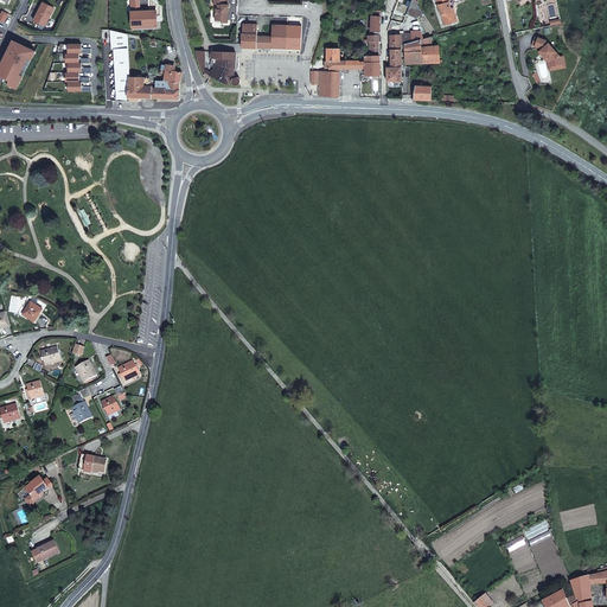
[(138,6),(140,6),(139,0),(131,0),(132,29),(158,27),(157,11),(148,11),(148,7),(146,7),(146,11),(139,12),(138,6)]
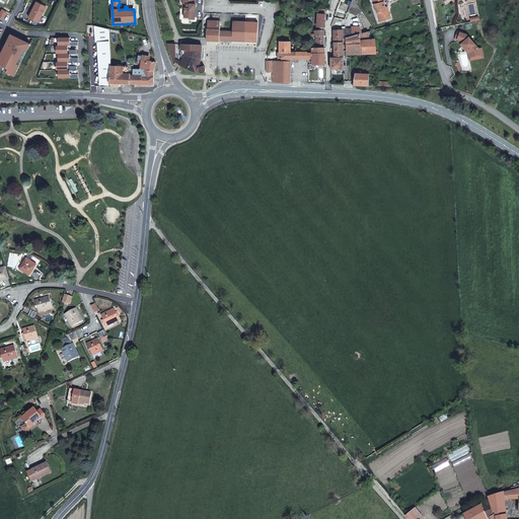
[(183,7),(183,17),(189,17),(189,19),(195,19),(195,9),(196,9),(196,6),(196,4),(195,4),(194,0),(181,0),(181,3),(186,3),(186,7),(183,7)]
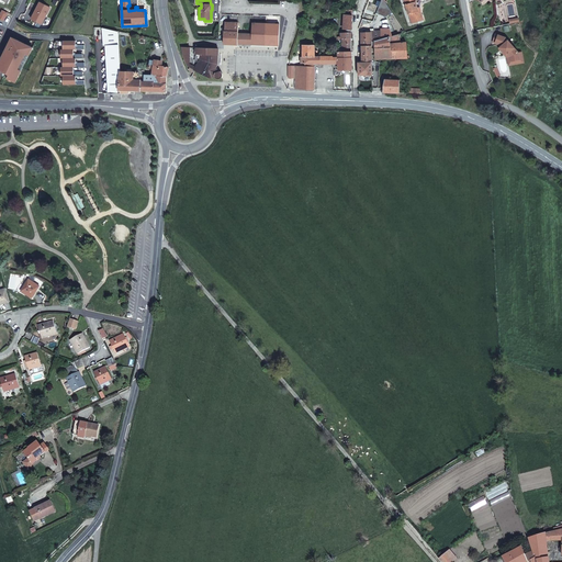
[(424,20),(420,10),(418,11),(417,8),(416,2),(417,2),(416,0),(404,0),(408,14),(409,14),(412,23),(424,20)]
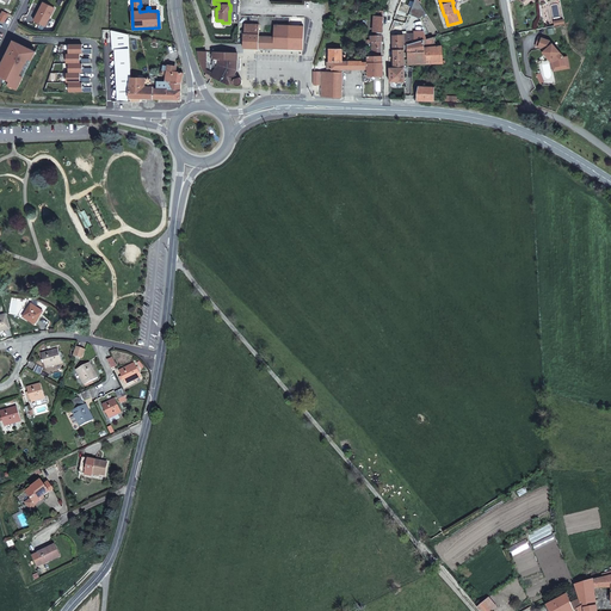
[(34,20),(45,26),(55,8),(43,2),(34,20)]
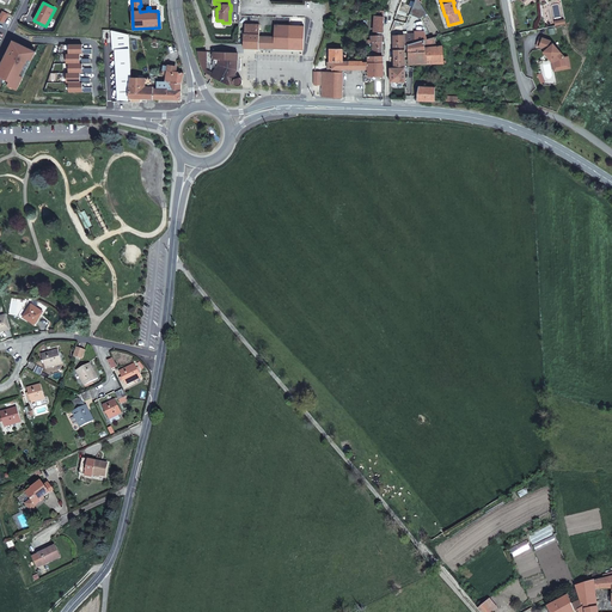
[(244,41),(244,48),(259,48),(259,36),(259,24),(246,24),(245,34),(244,41)]
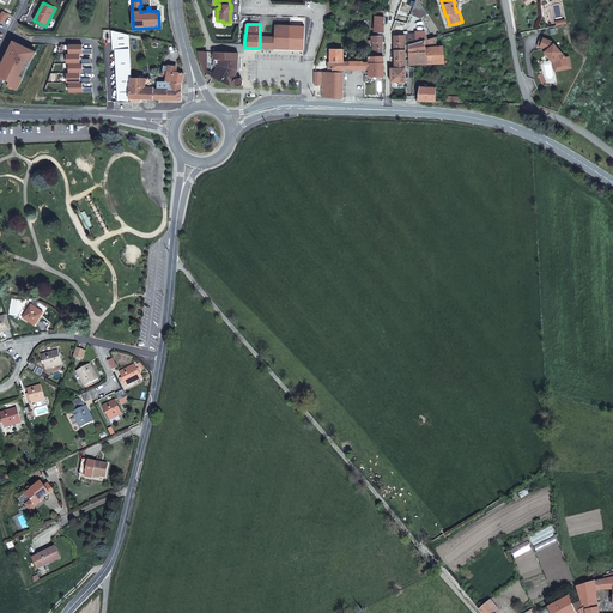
[(281,49),(289,49),(290,25),(275,25),(274,37),(274,49),(281,49)]
